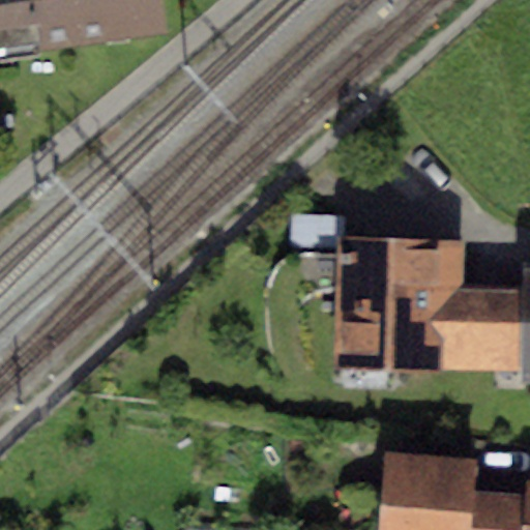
[(0,0),(0,51),(167,31),(163,0),(0,0)]
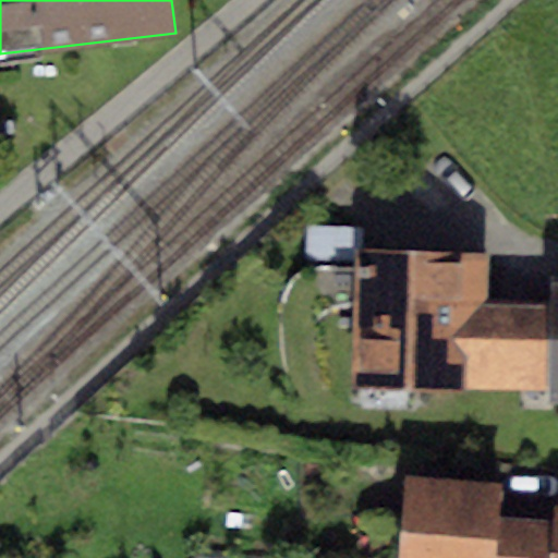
[(305,223),(303,258),(346,261),(348,227),(305,223)]
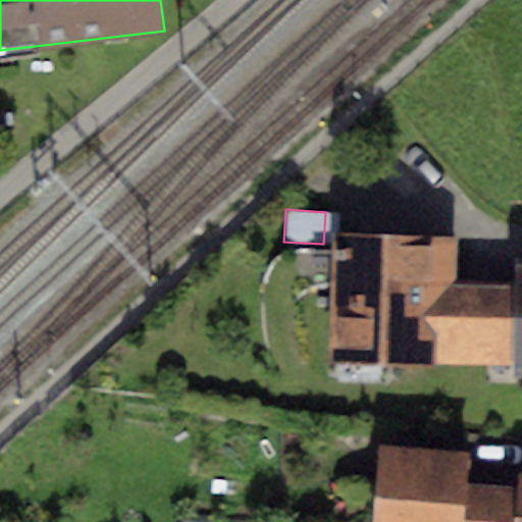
[(457,242),(335,238),(331,361),(437,364),(439,280),(456,281),(457,242)]
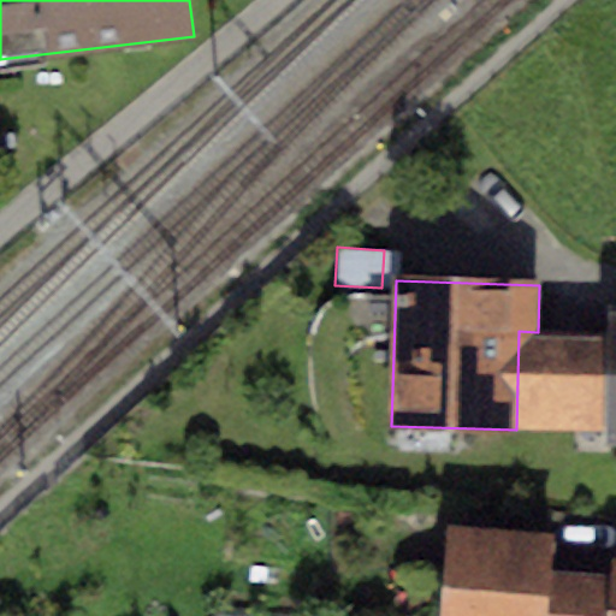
[(609,333),(538,332),(519,331),(516,430),(606,431),(609,333)]
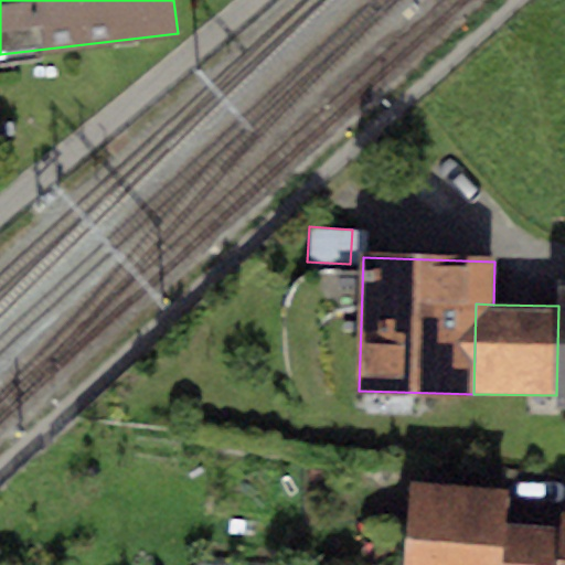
[(553,564),(557,525),(502,520),(505,489),(409,478),(398,564),(553,564)]
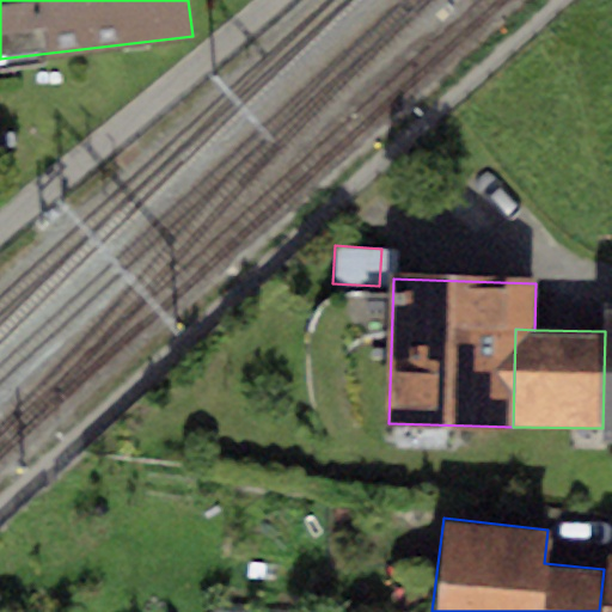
[(611,611),(611,552),(606,552),(604,569),(599,611),(611,611)]
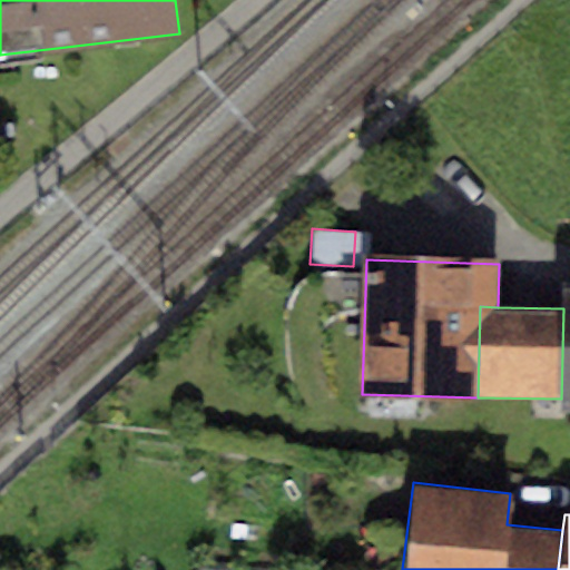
All buildings are outlined.
